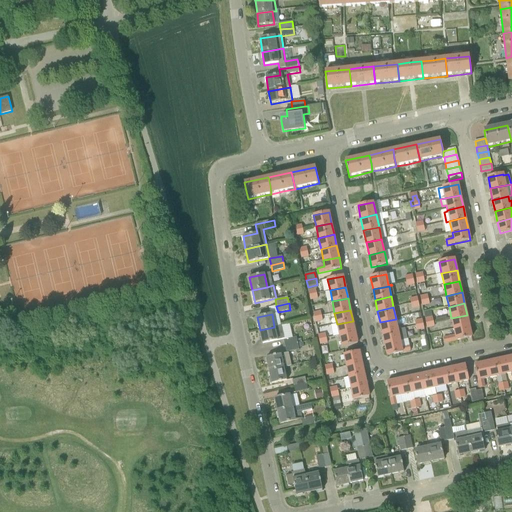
[(454,329),(469,326),(467,315),(451,318),(454,329)]
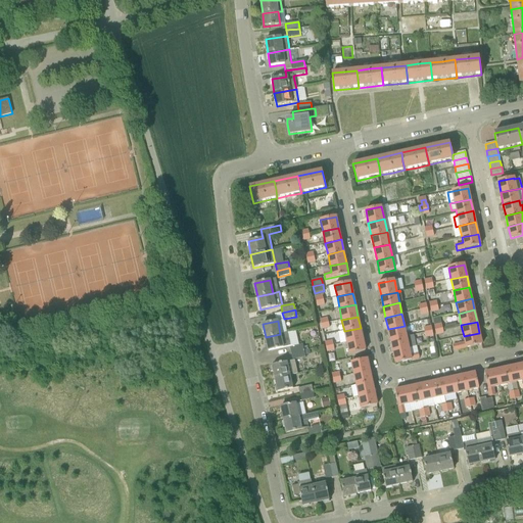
[(390,340),(407,337),(405,326),(388,329),(390,340)]
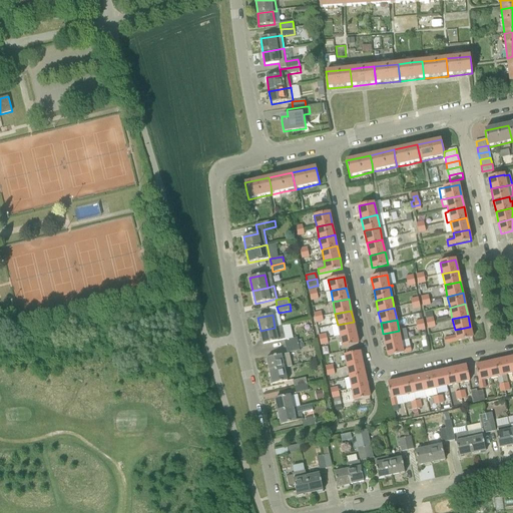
[(341,336),(356,333),(354,322),(338,325),(341,336)]
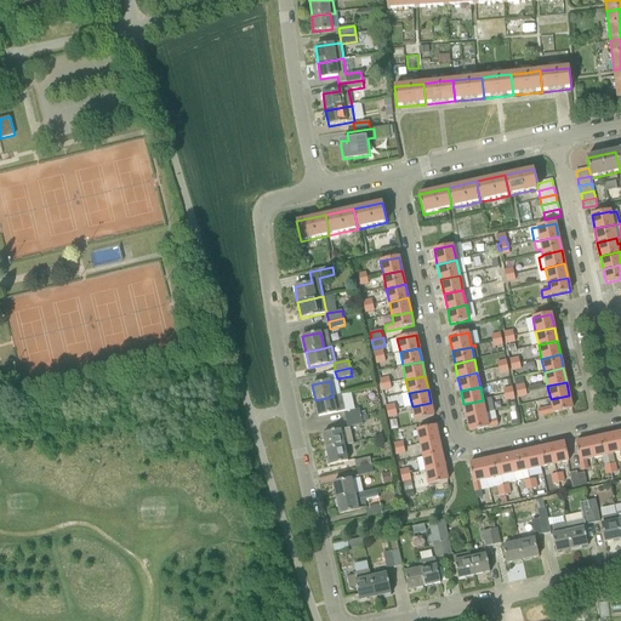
[(332,397),(315,400),(319,417),(336,412),(345,411),(341,396),(332,397)]
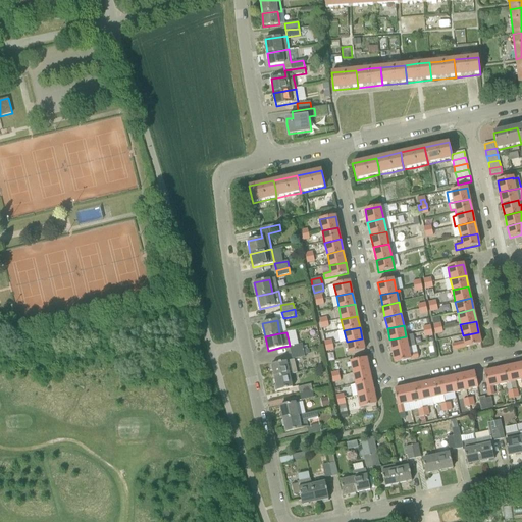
[(456,344),(457,349),(481,344),(478,332),(463,335),(464,342),(456,344)]
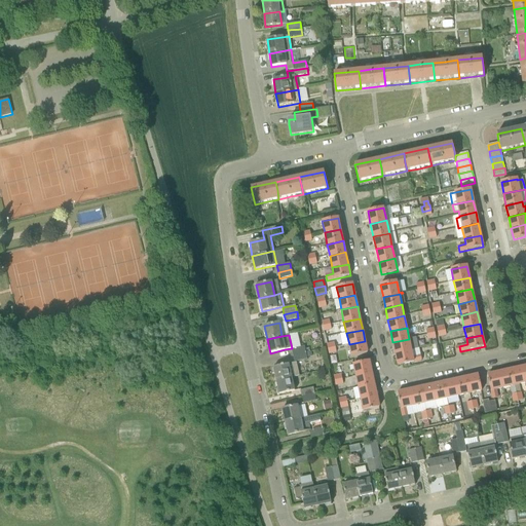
[(396,353),(411,349),(409,339),(392,342),(396,353)]
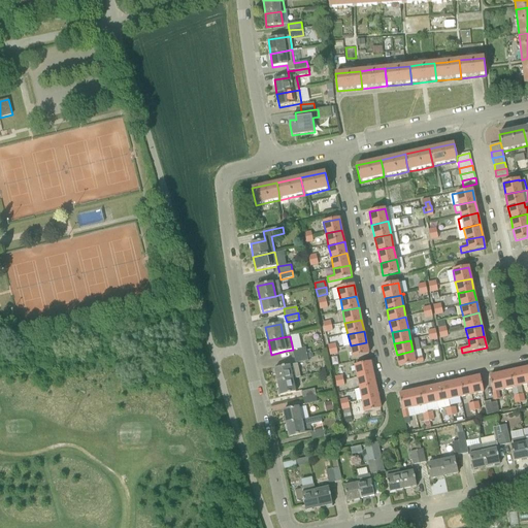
[(366,342),(351,345),(353,358),(369,354),(366,342)]
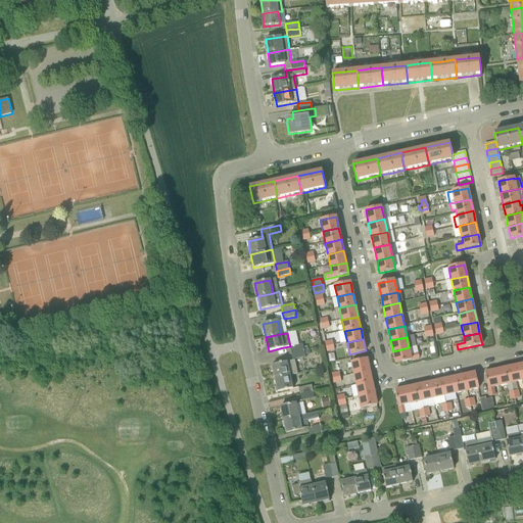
[(291,353),(304,350),(302,344),(290,347),(291,353)]
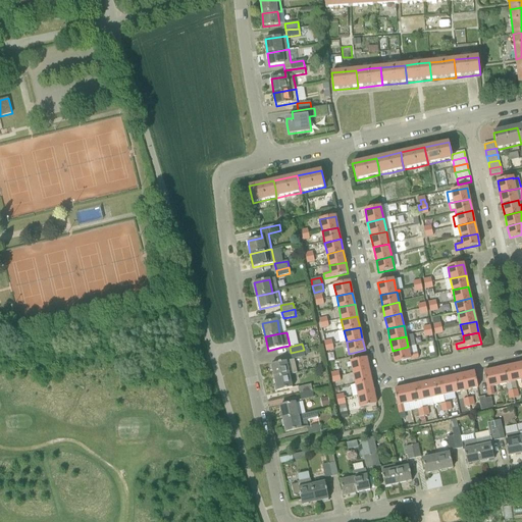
[(408,347),(393,351),(395,363),(418,358),(417,352),(410,354),(408,347)]
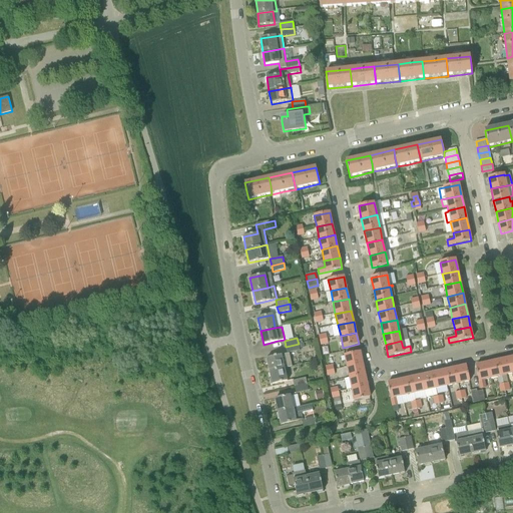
[(287,353),(300,351),(300,349),(299,344),(286,347),(287,353)]
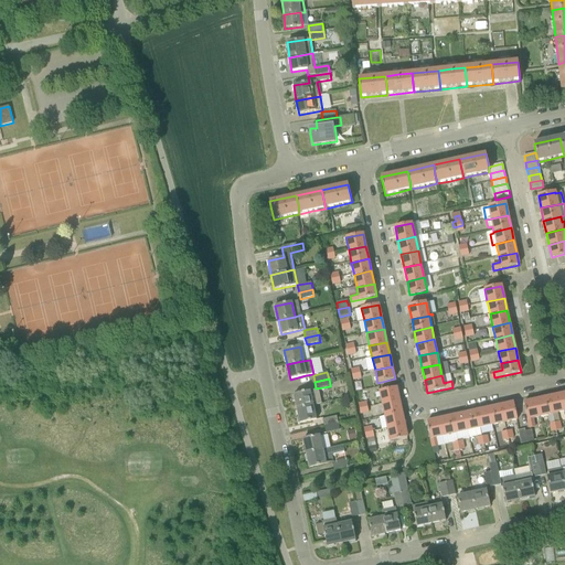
[(382,404),(400,400),(396,387),(380,391),(382,404)]
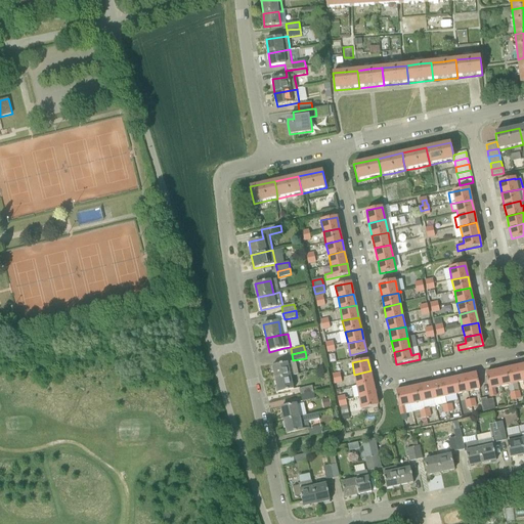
[(275,380),(291,376),(299,375),(296,360),(272,366),(275,380)]
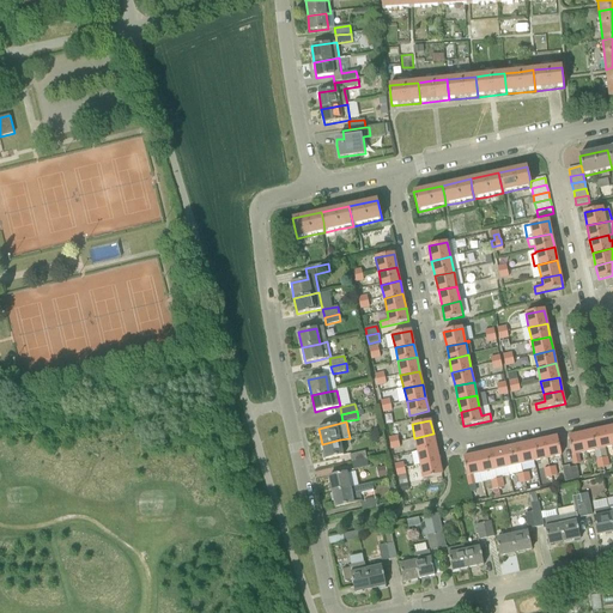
[(595,431),(599,449),(612,447),(608,428),(595,431)]
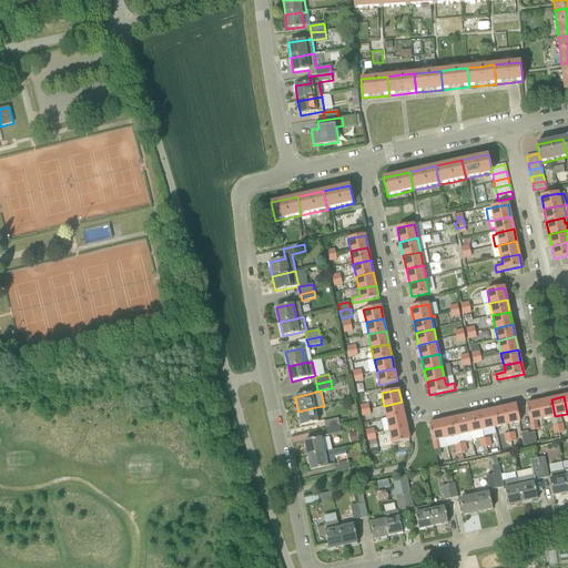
[(543,419),(550,417),(555,416),(551,399),(539,402),(543,419)]
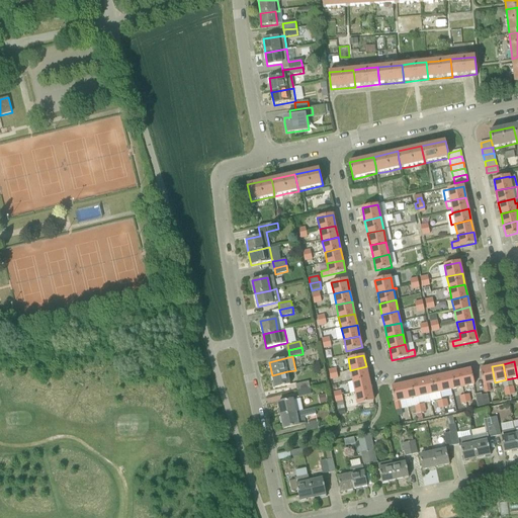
[(353,381),(368,378),(366,366),(350,370),(353,381)]
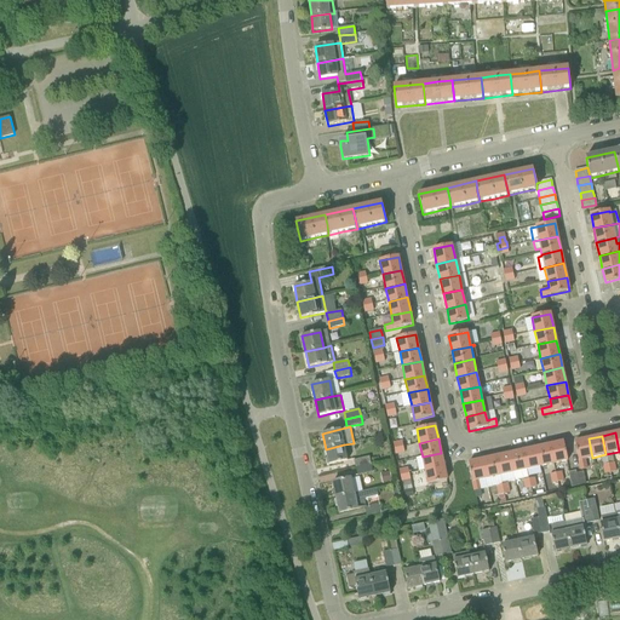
[(585,459),(592,458),(589,438),(575,442),(581,470),(587,469),(585,459)]
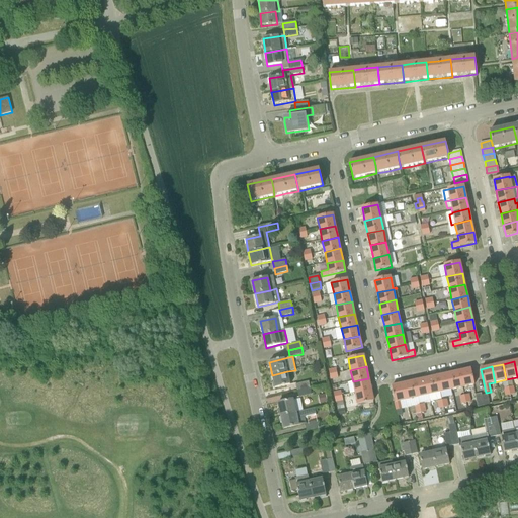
[(459,371),(462,387),(475,384),(470,369),(459,371)]
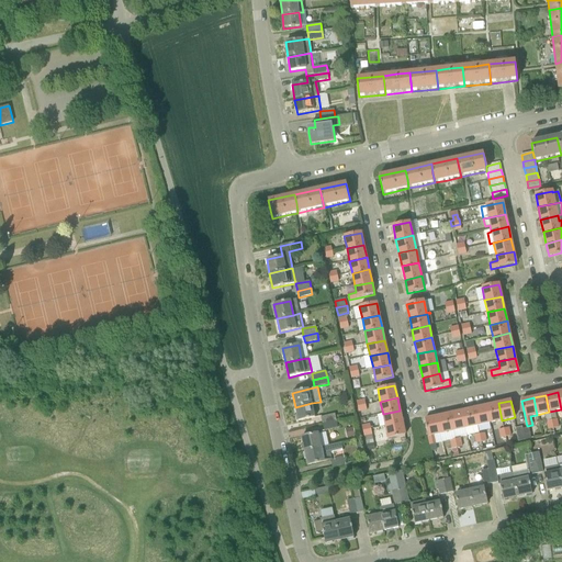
[(312,403),(295,407),(299,422),(315,417),(312,403)]
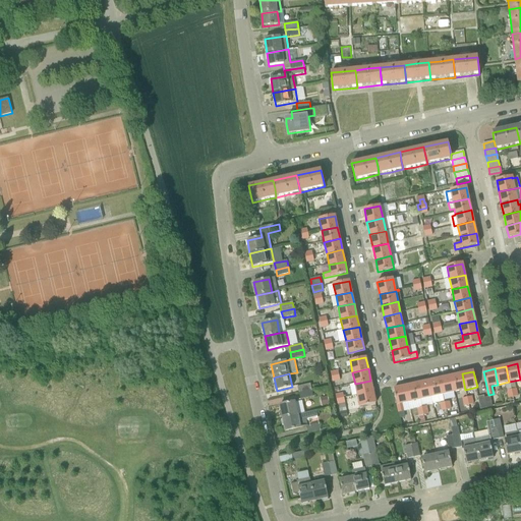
[(454,392),(465,390),(462,373),(451,377),(454,392)]
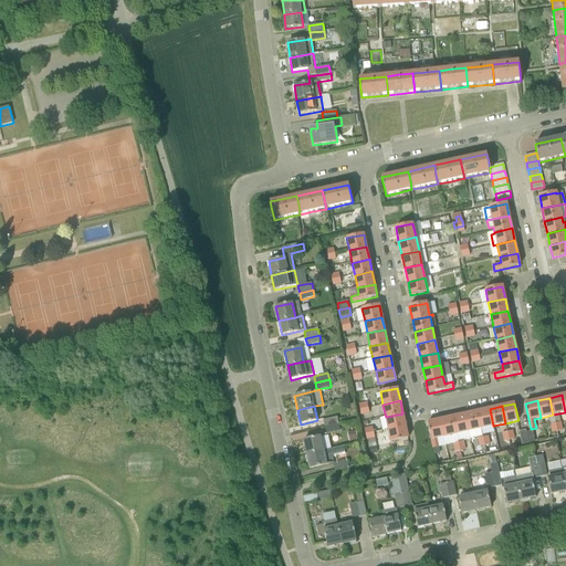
[(481,429),(493,426),(490,409),(478,411),(481,429)]
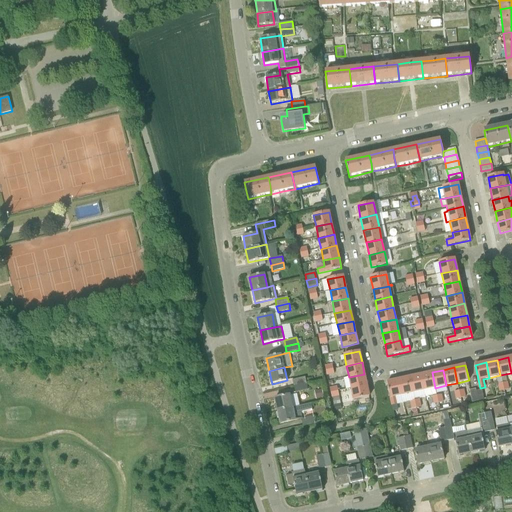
[(424,390),(435,388),(432,372),(420,375),(424,390)]
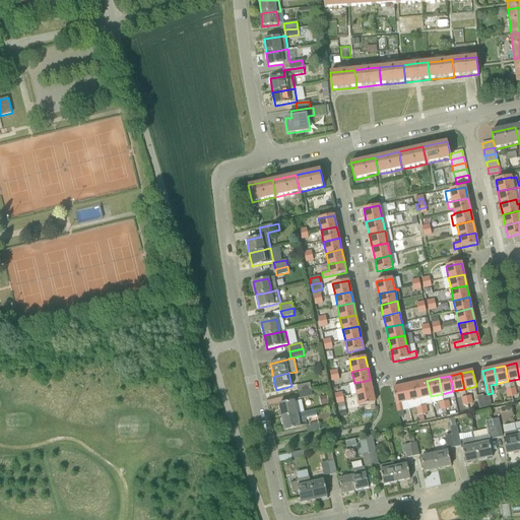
[(356,394),(373,391),(370,380),(354,383),(356,394)]
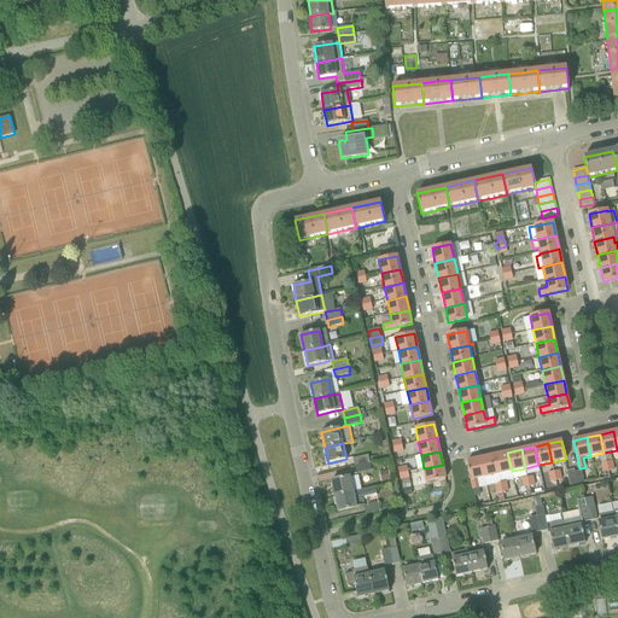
[(499,474),(512,471),(507,453),(494,455),(499,474)]
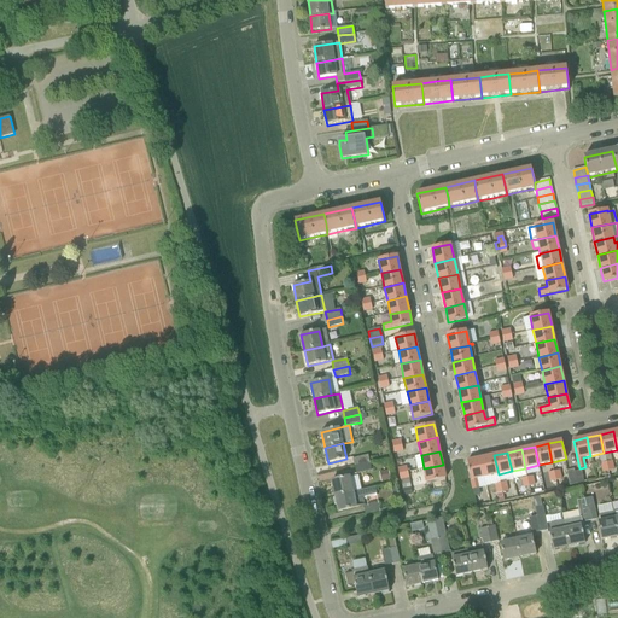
[(355,466),(369,462),(368,455),(353,459),(355,466)]
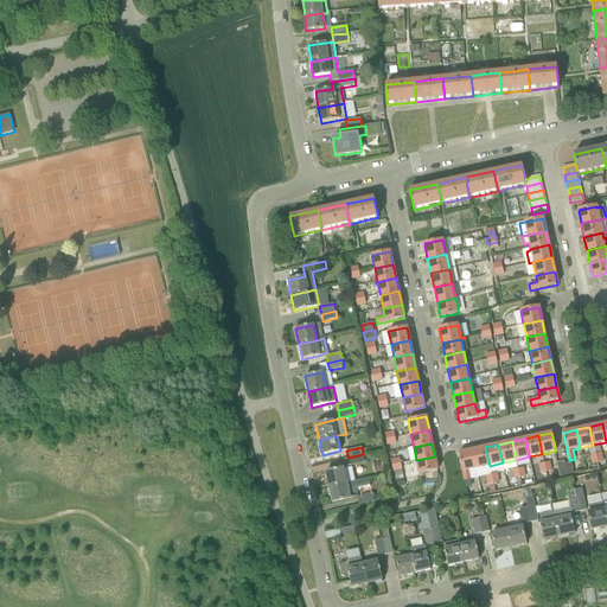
[(475,468),(490,466),(485,447),(472,451),(475,468)]
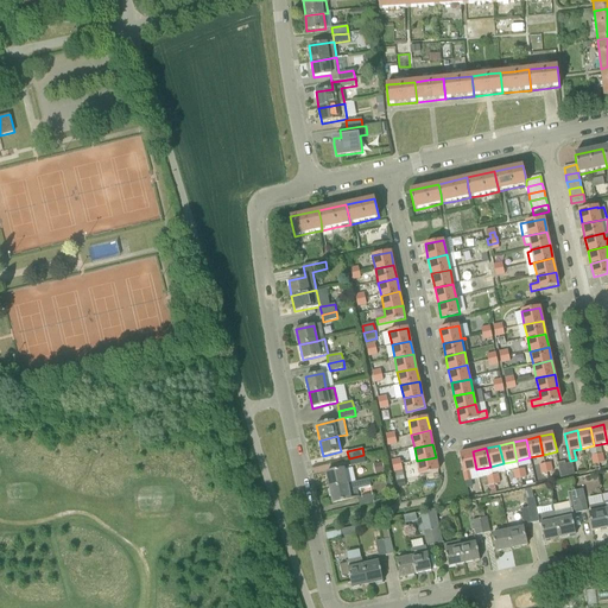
[(469,470),(476,469),(473,451),(460,454),(466,481),(472,480),(469,470)]
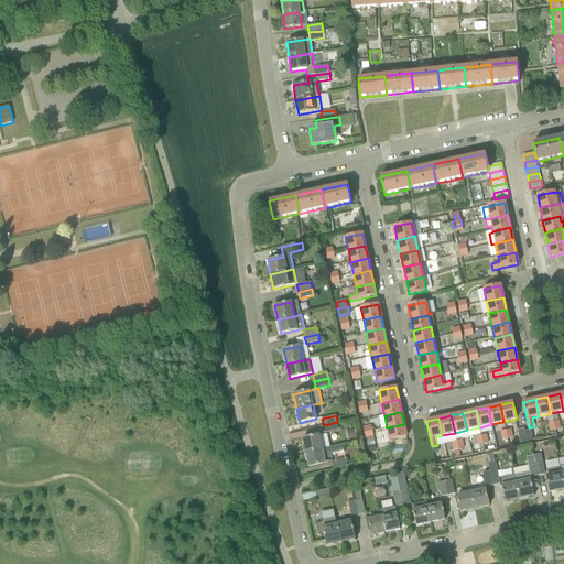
[(325,433),(339,430),(337,422),(324,425),(325,433)]
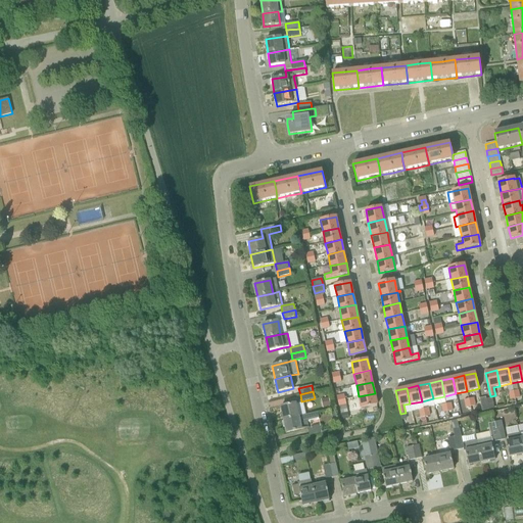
[(375,393),(359,396),(362,409),(377,405),(375,393)]
